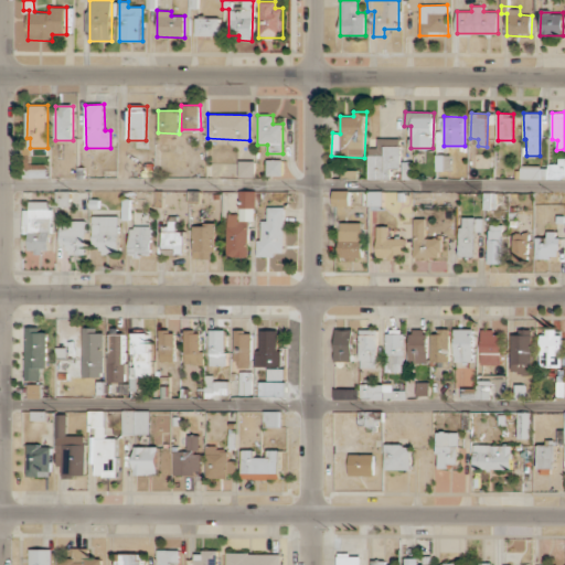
[(400,168),(401,138),(376,138),(376,148),(368,147),(368,179),(390,180),(390,168),(400,168)]
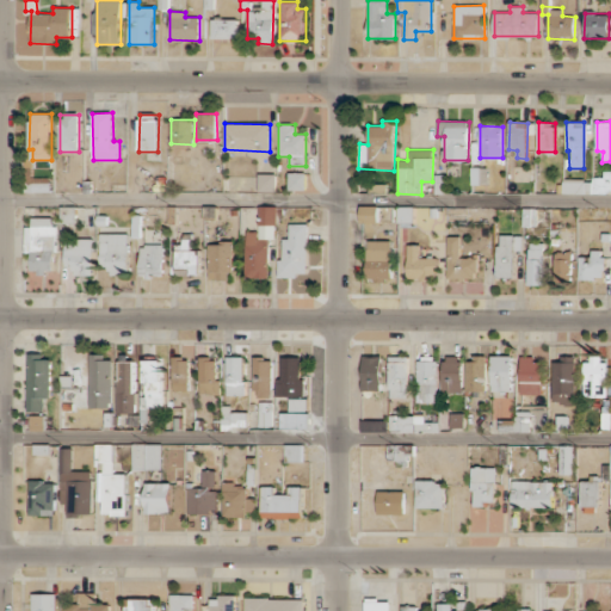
[(591,193),(610,192),(610,172),(602,173),(602,177),(591,178),(591,193)]
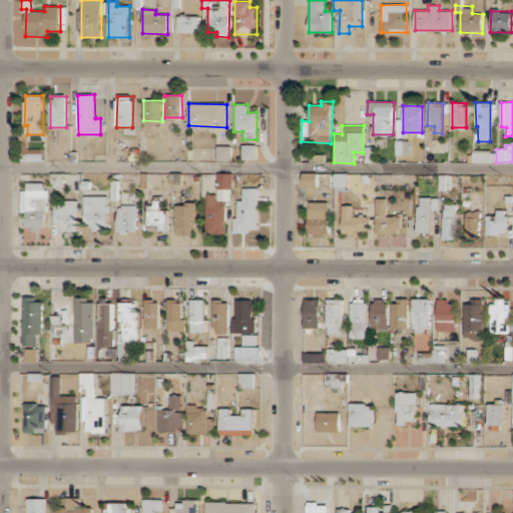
[(257,145),(241,145),(241,159),(257,159),(257,145)]
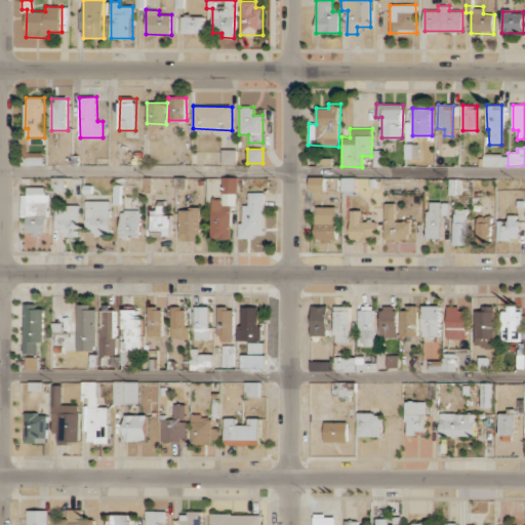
[(221,165),(237,165),(236,150),(221,150),(221,165)]
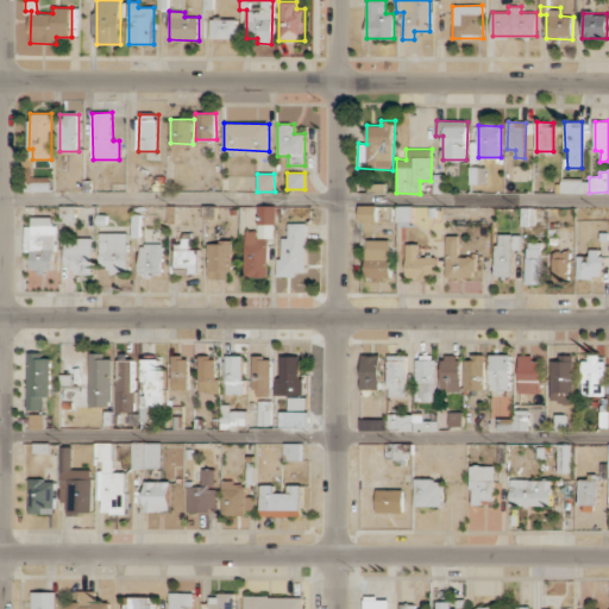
[(560,179),(560,193),(588,193),(588,180),(560,179)]
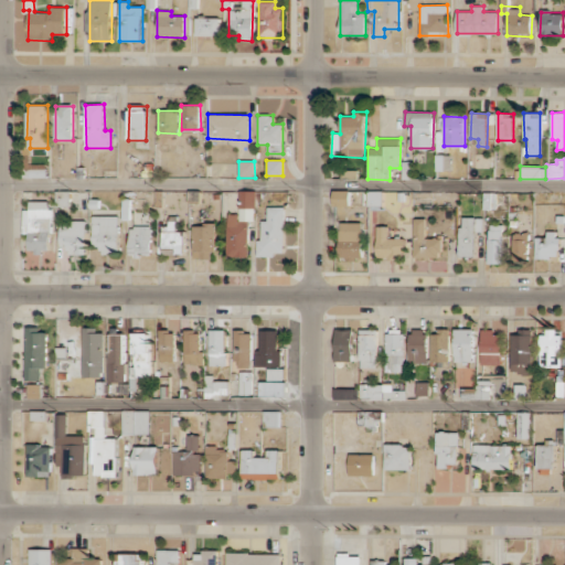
[(332,205),(349,205),(349,191),(333,190),(332,205)]
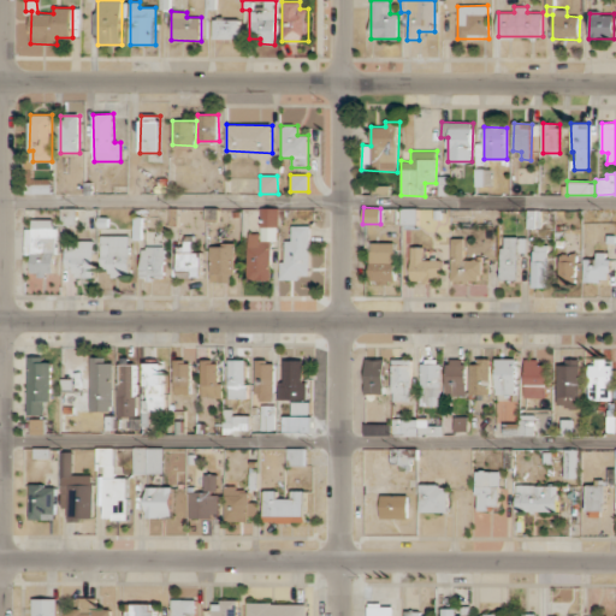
[(278,208),(260,208),(260,234),(248,234),(247,280),(271,282),(272,241),(278,241),(278,208)]
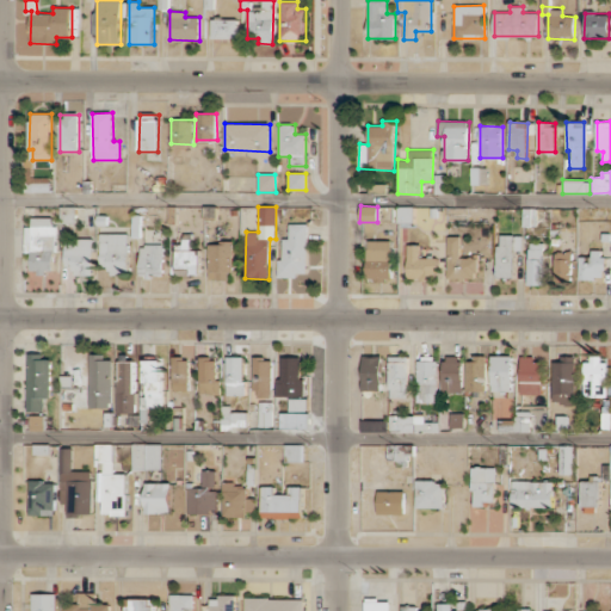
[(413,207),(397,207),(397,226),(413,226),(413,207)]
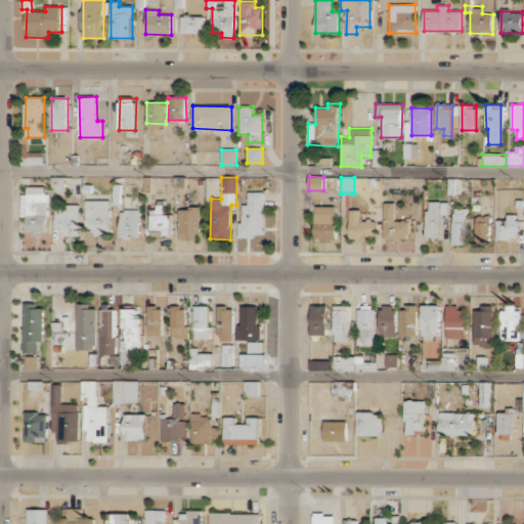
[(22,194),(20,217),(27,217),(27,233),(46,233),(47,186),(27,186),(27,194),(22,194)]
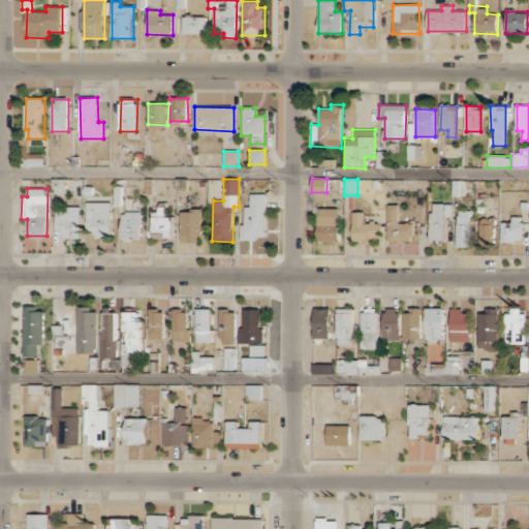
[(267,194),(250,193),(249,207),(242,206),(242,240),(257,241),(257,236),(266,237),(267,194)]
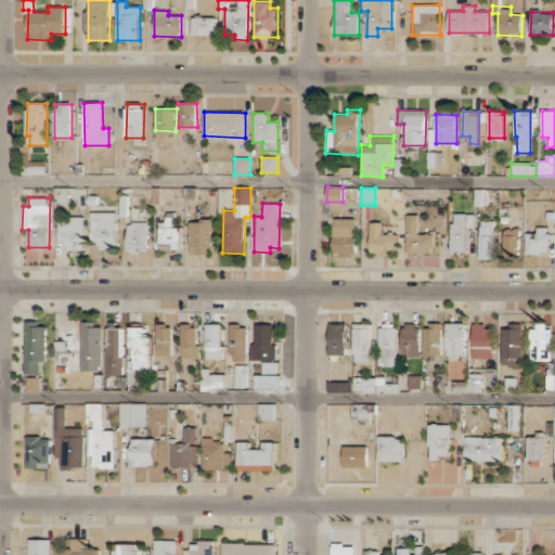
[(91,240),(99,240),(99,250),(117,249),(117,211),(91,213),(91,240)]
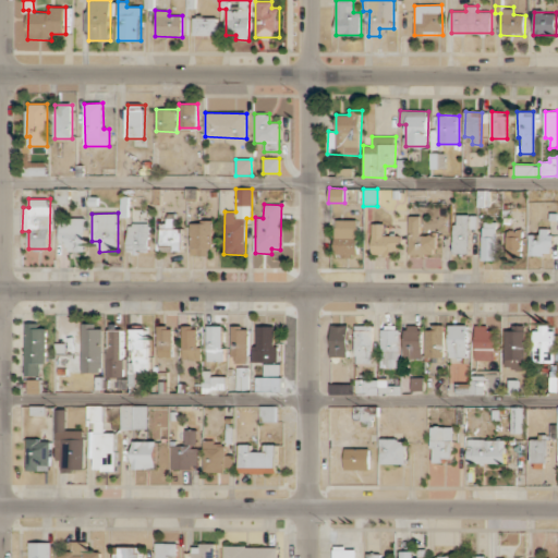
[(455,253),(475,253),(475,215),(455,215),(455,253)]
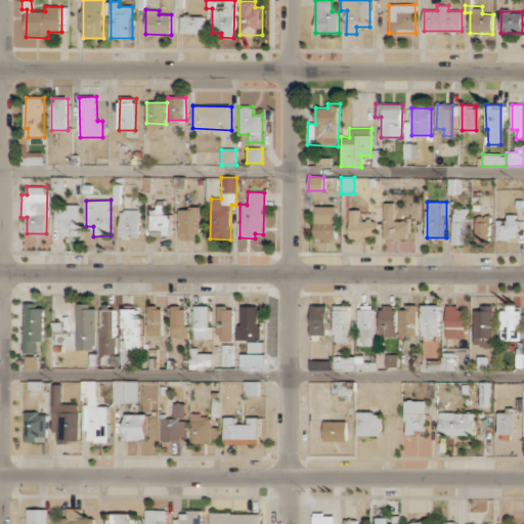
[(384,239),(411,239),(410,220),(395,220),(394,203),(383,203),(384,239)]
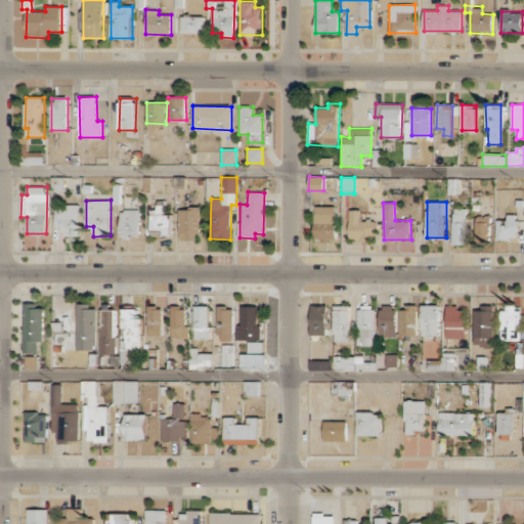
[(80,236),(80,205),(56,204),(55,228),(63,228),(63,236),(80,236)]
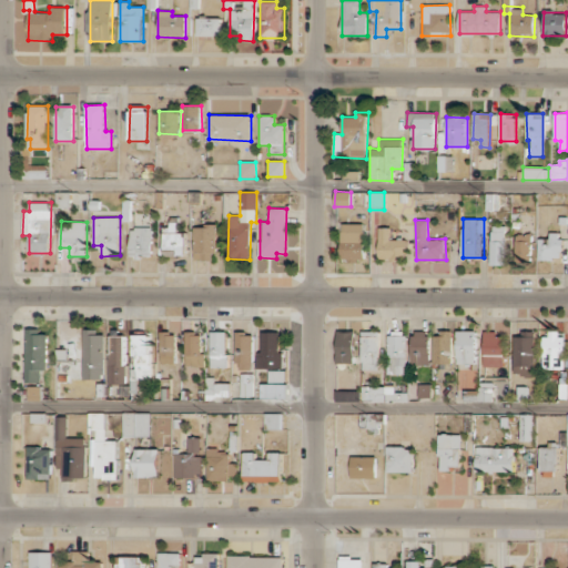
[(364,223),(341,224),(342,259),(365,259),(364,223)]
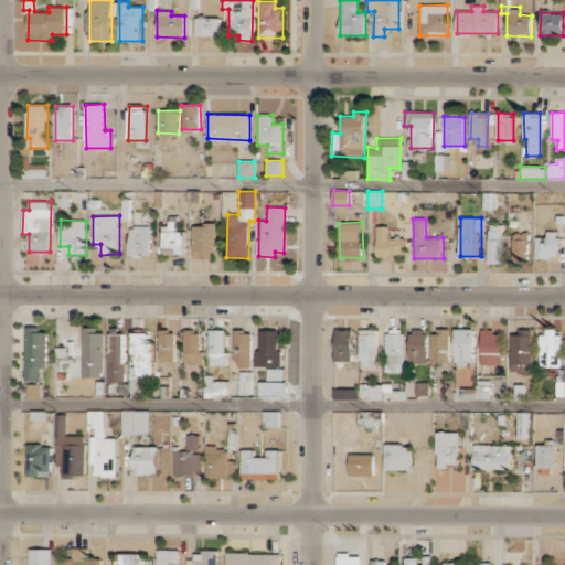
[(162,223),(162,254),(184,254),(185,232),(176,231),(176,223),(162,223)]
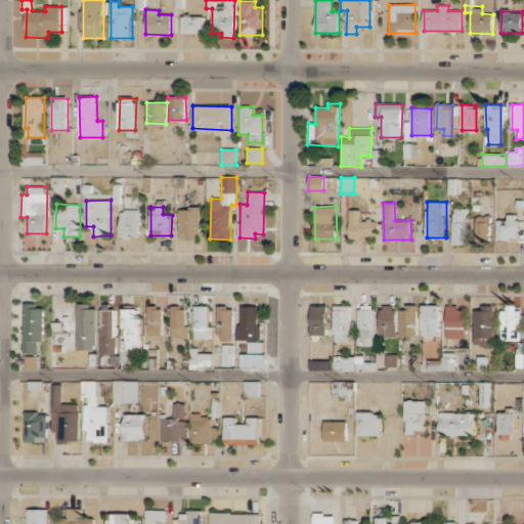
[(179,207),(178,239),(200,241),(201,208),(179,207)]
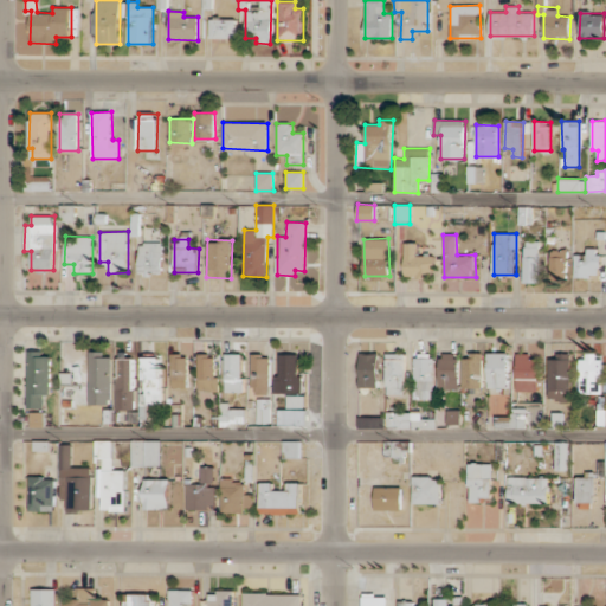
[(523,283),(539,283),(540,242),(523,242),(523,283)]
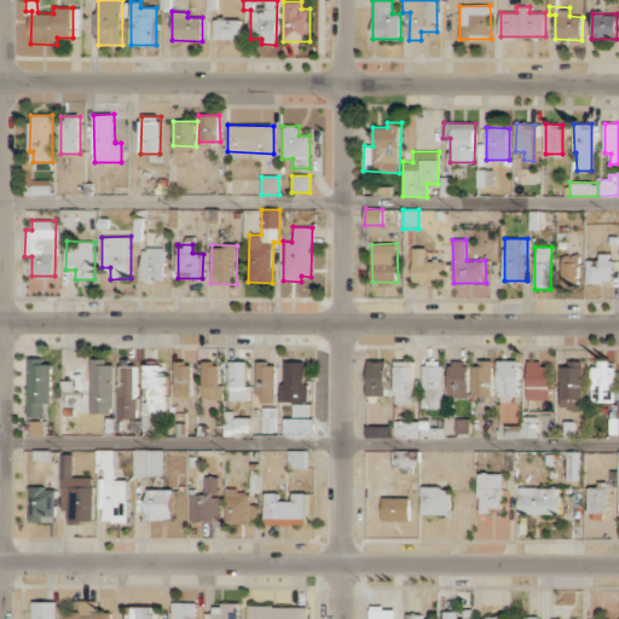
[(140,248),(142,281),(167,279),(166,248),(140,248)]
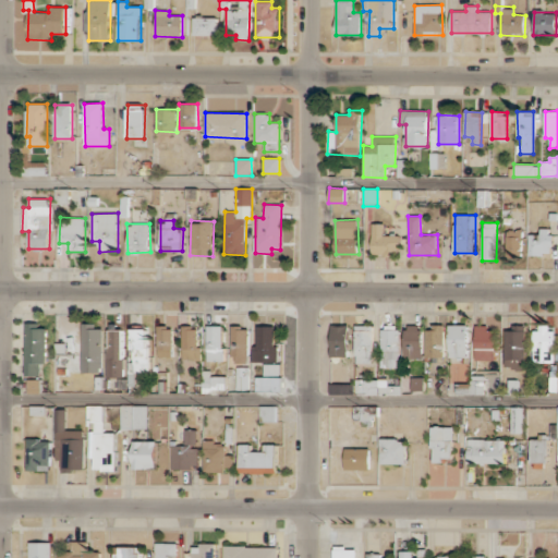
[(400,255),(400,235),(384,235),(384,223),(373,223),(372,254),(400,255)]
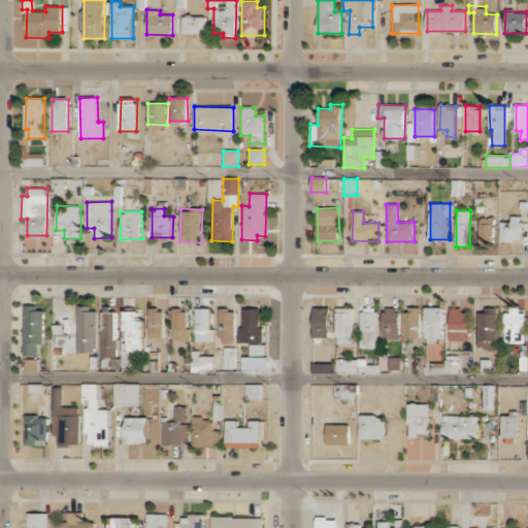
[(500,240),(522,241),(522,217),(510,216),(510,222),(500,222),(500,240)]
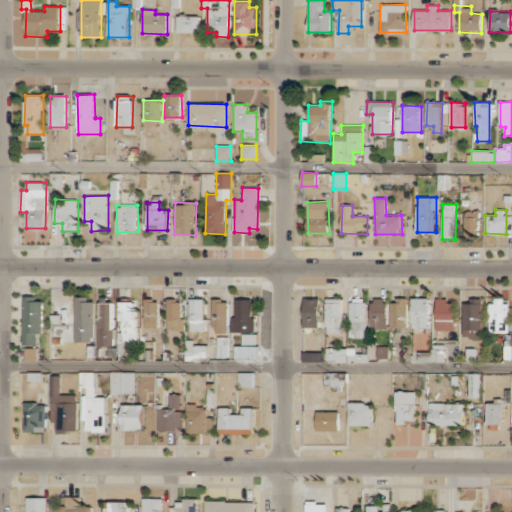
[(479,211),(464,211),(463,239),(478,239),(479,211)]
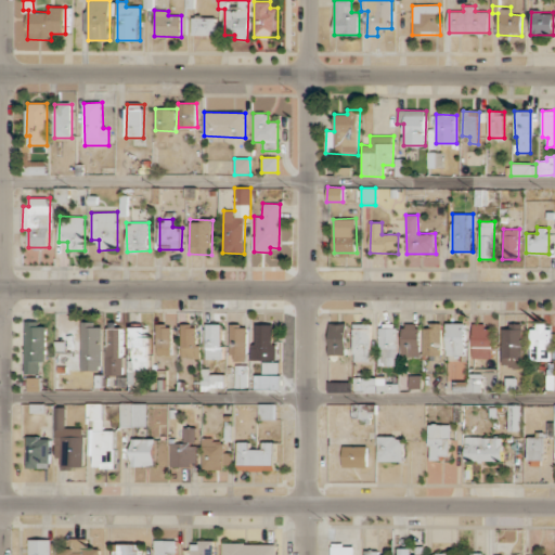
[(102,327),(94,327),(94,321),(81,322),(81,371),(103,371),(102,327)]
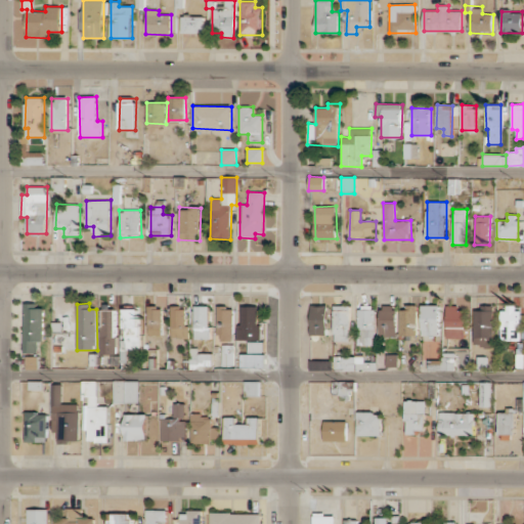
[(45,305),(25,305),(24,352),(39,353),(39,342),(44,342),(45,305)]
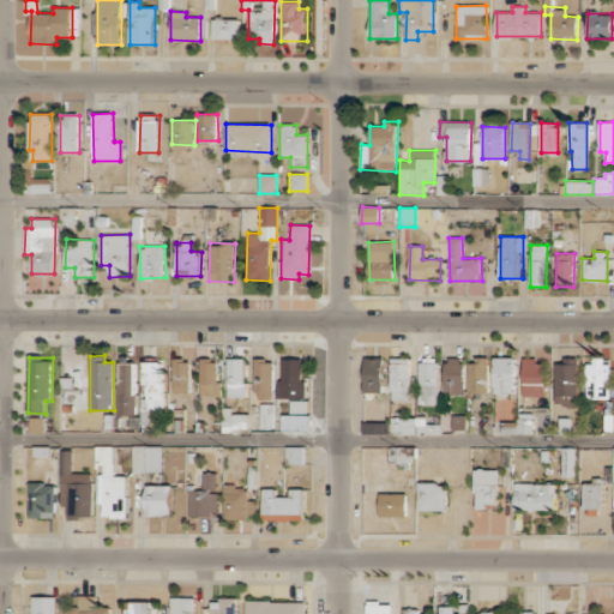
[(365,393),(384,392),(383,357),(363,359),(365,393)]
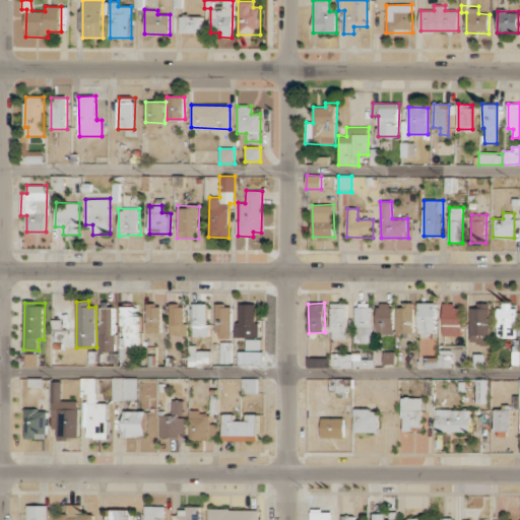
[(346,303),(330,303),(331,339),(347,339),(346,303)]
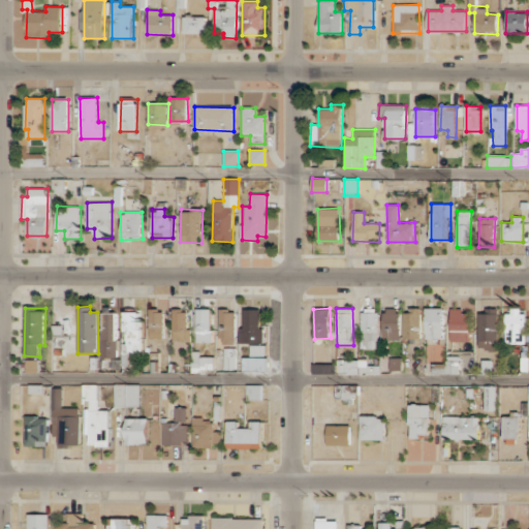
[(383,340),(400,340),(400,308),(383,308),(383,340)]
